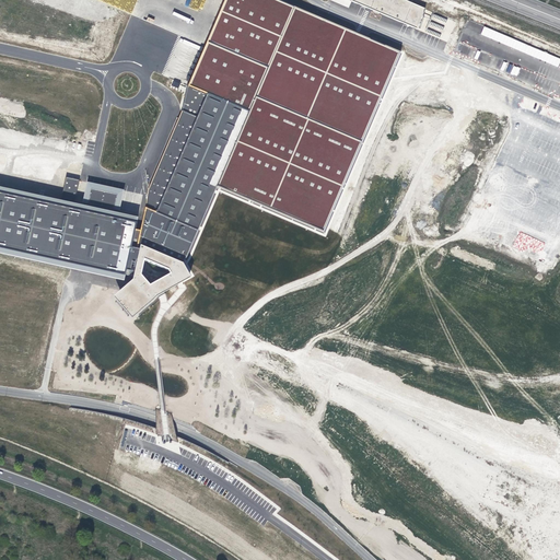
[(399,50),(282,0),(224,0),(188,85),(249,112),(218,185),(324,232),(399,50)]
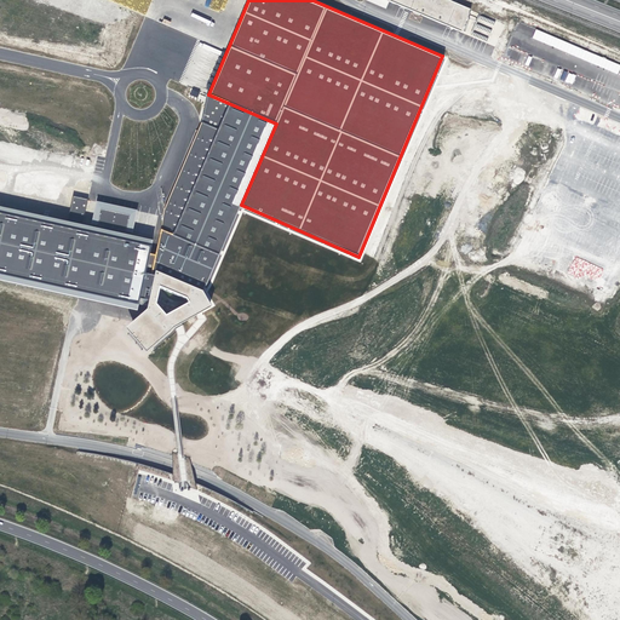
[(470,9),(449,0),(390,0),(461,30),(470,9)]
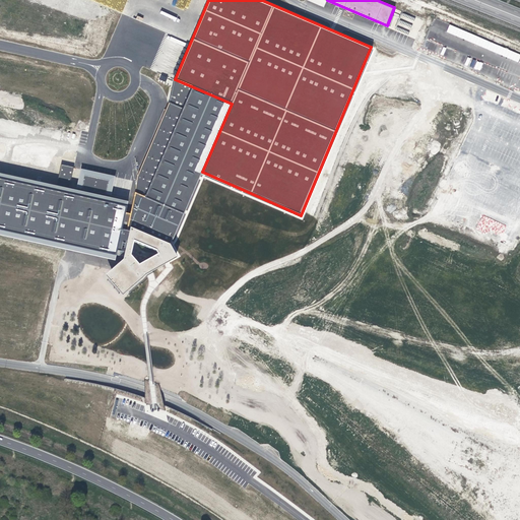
[(170,242),(202,172),(232,104),(175,79),(170,102),(139,175),(135,193),(129,225),(170,242)]
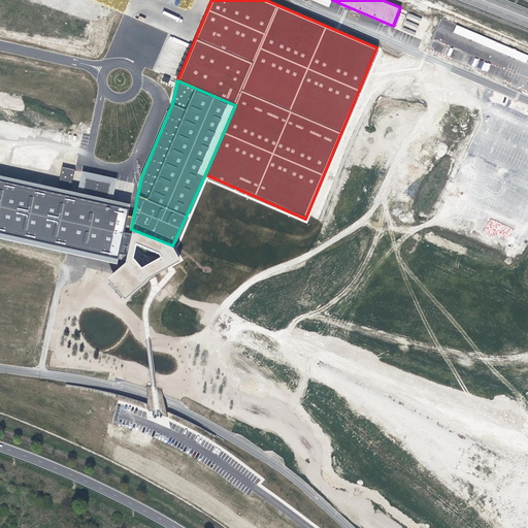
[(0,179),(12,183),(19,152),(0,147),(0,179)]
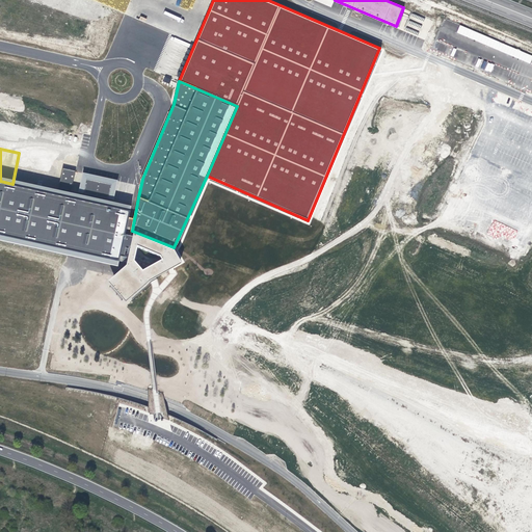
[(58,193),(114,206),(120,181),(63,168),(58,193)]
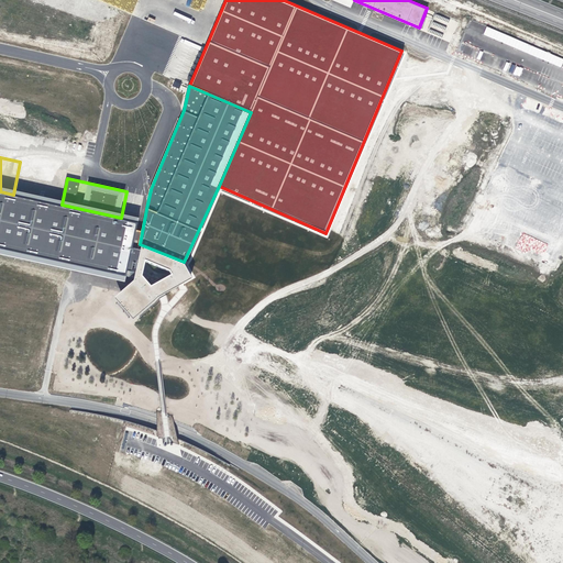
[(0,250),(125,277),(138,221),(121,218),(62,205),(13,195),(0,191),(0,250)]
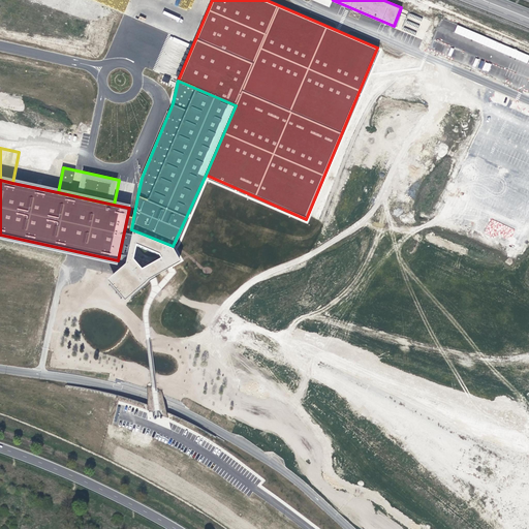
[(173,246),(131,229),(125,261),(106,277),(123,298),(148,278),(180,258),(173,246)]
